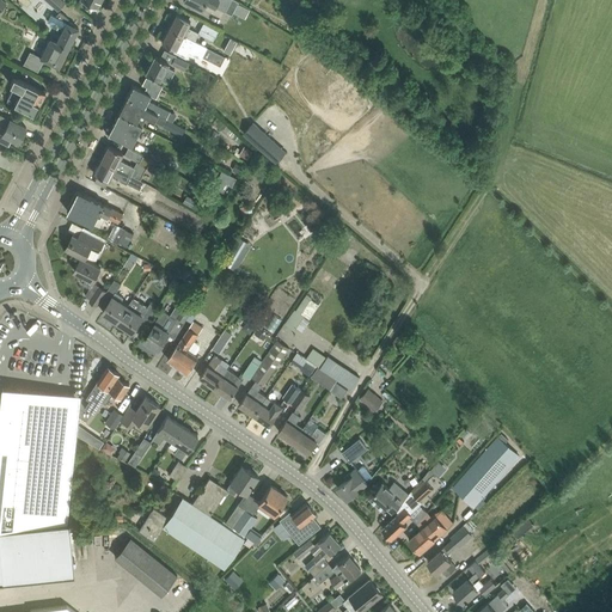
[(183,0),(194,5),(201,10),(206,1),(231,14),(238,1),(236,0),(183,0)]
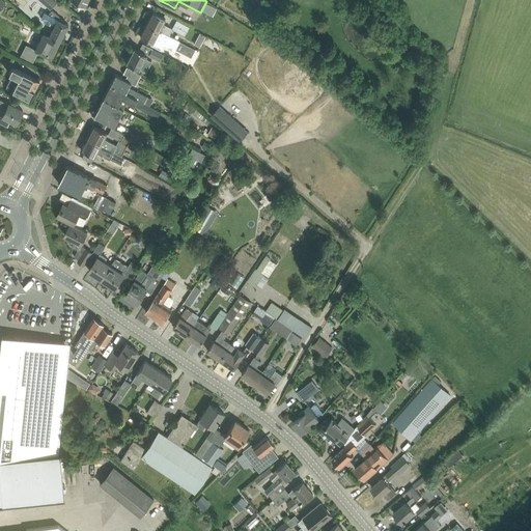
[(44,11),(40,19),(43,20),(43,21),(49,24),(49,22),(53,24),(54,25),(49,35),(59,40),(67,24),(63,22),(63,21),(60,19),(59,20),(57,19),(59,16),(51,9),(48,14),(44,11)]
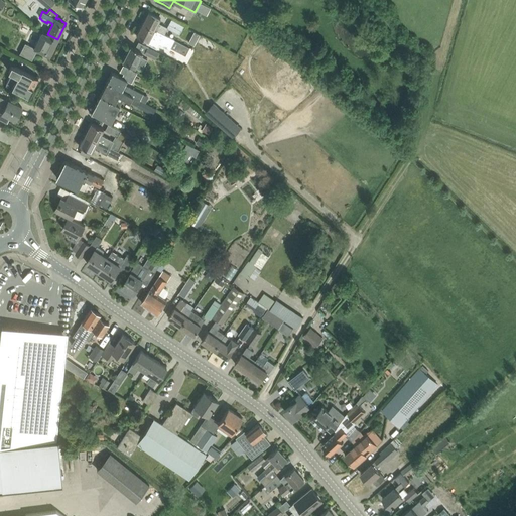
[(148,11),(142,23),(163,34),(166,27),(179,34),(183,26),(171,19),(167,27),(157,22),(160,17),(148,11)]
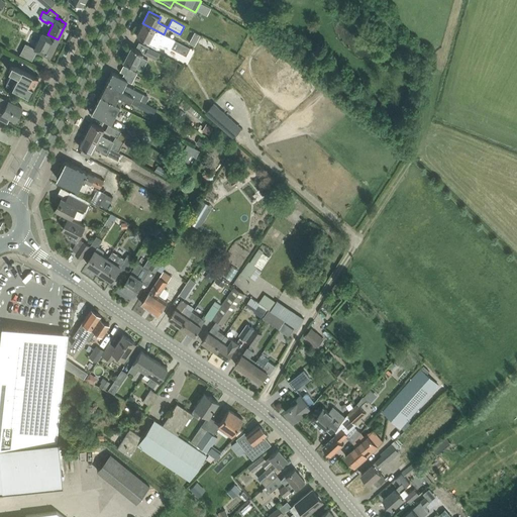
[(13,21),(6,35),(16,40),(23,25),(13,21)]
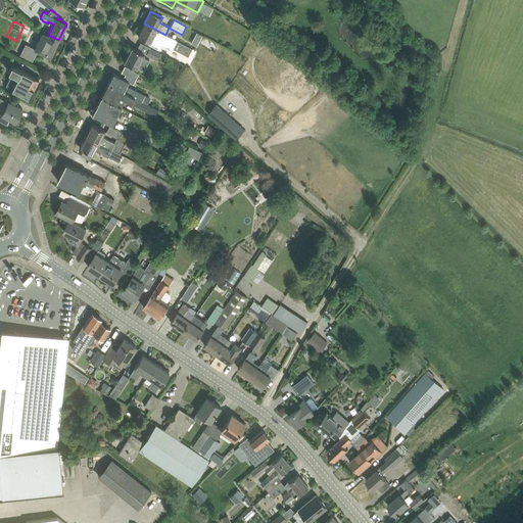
[(138,35),(147,40),(149,41),(152,36),(165,43),(170,37),(165,35),(144,24),(138,35)]
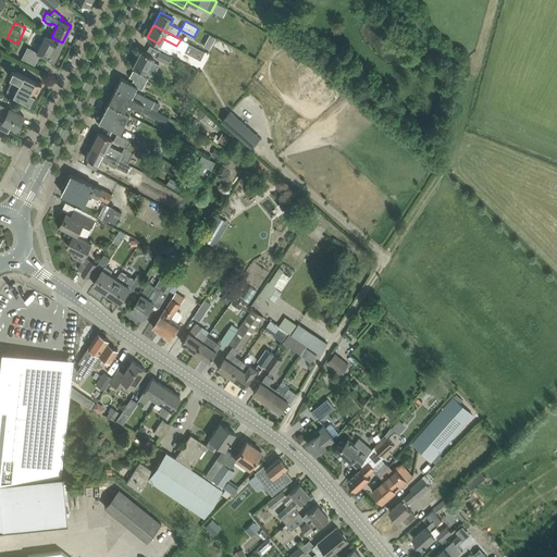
[(26,47),(21,59),(34,64),(39,53),(41,54),(44,56),(44,57),(47,59),(48,58),(53,61),(62,42),(51,37),(45,34),(36,51),(26,47)]
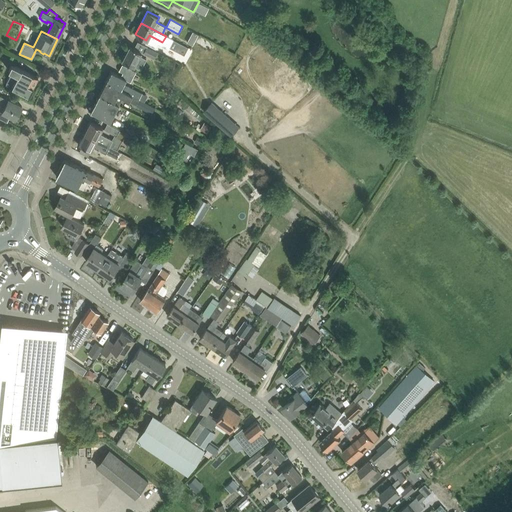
[(174,39),(166,36),(162,44),(169,48),(174,39)]
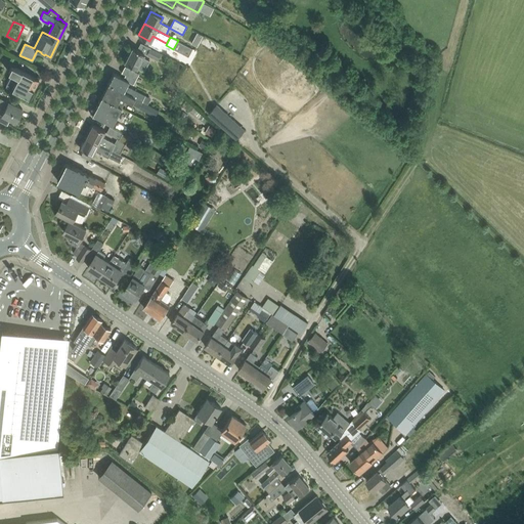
[(401,44),(394,47),(398,54),(405,51),(401,44)]
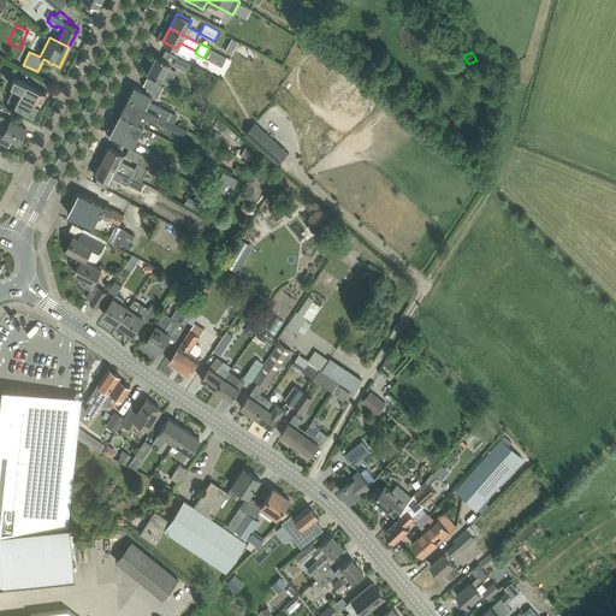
[(146,72),(157,78),(160,80),(169,84),(176,71),(167,66),(170,63),(161,59),(161,58),(160,57),(159,58),(155,55),(146,72)]
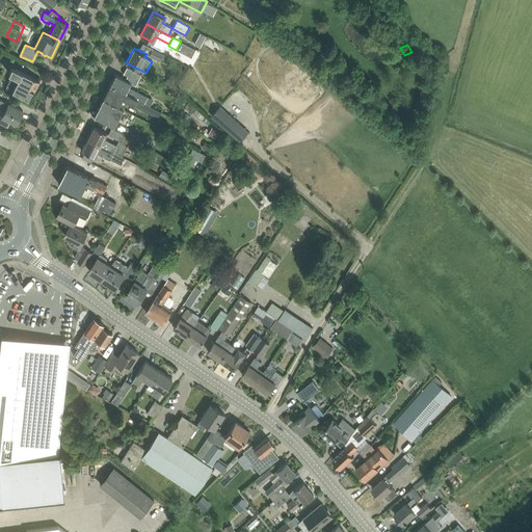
[(162,54),(153,49),(149,55),(159,60),(162,54)]
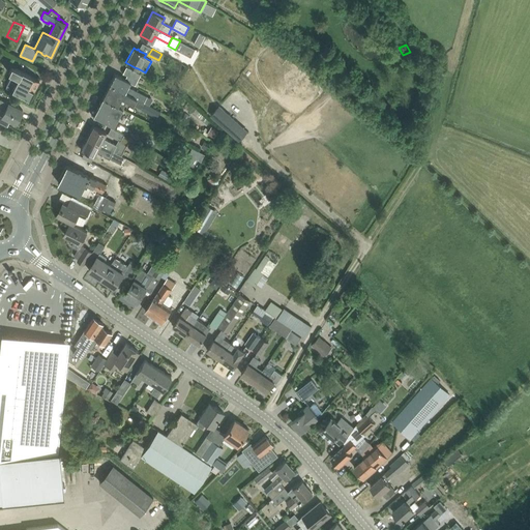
[(10,78),(6,86),(21,93),(29,98),(39,80),(30,75),(11,65),(10,68),(8,72),(12,74),(10,78)]
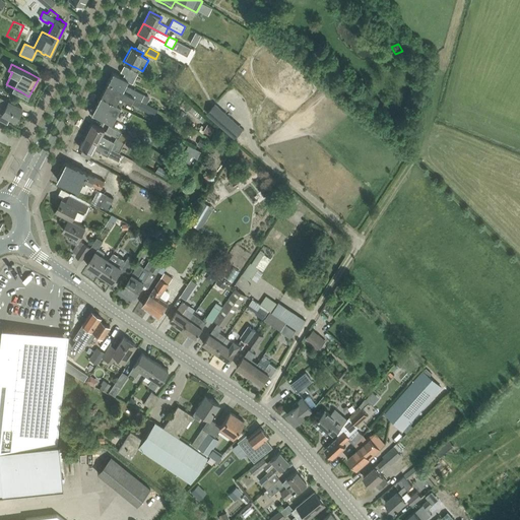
[(107,82),(133,96),(141,101),(144,93),(126,84),(128,80),(131,82),(136,71),(134,70),(125,65),(122,70),(125,72),(122,77),(113,72),(107,82)]
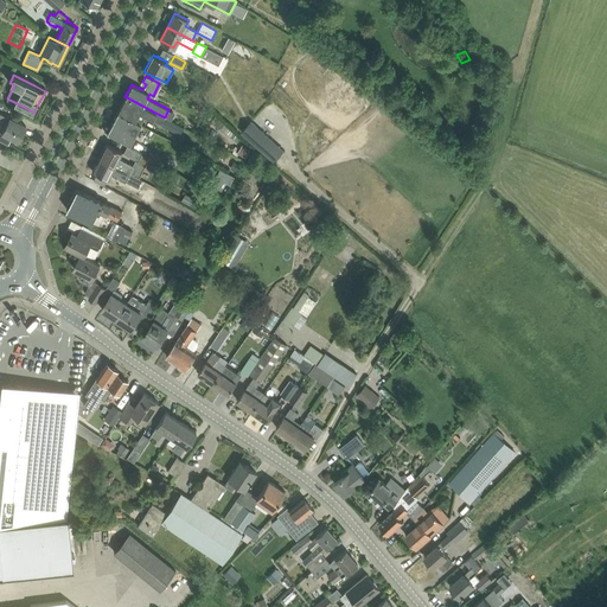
[(191,89),(187,94),(195,100),(198,95),(191,89)]
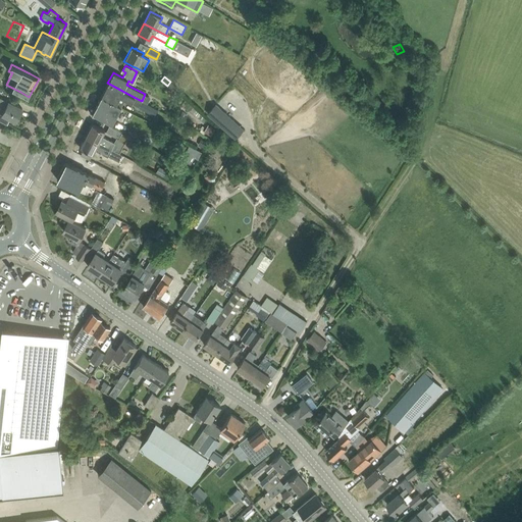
[(101,94),(101,96),(120,106),(124,99),(132,102),(148,111),(150,105),(142,101),(134,97),(107,83),(102,94),(101,94)]
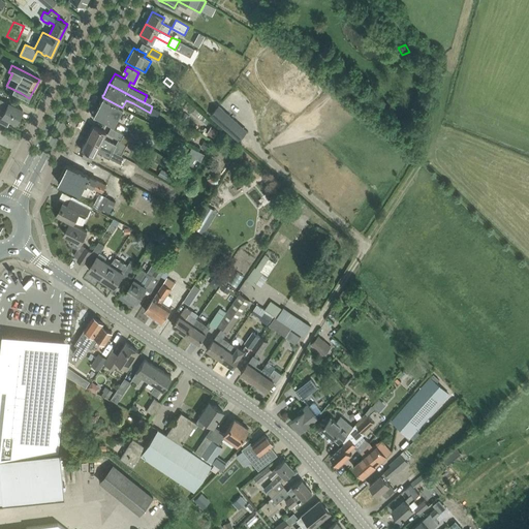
[(93,115),(102,119),(113,125),(122,107),(102,97),(93,115)]
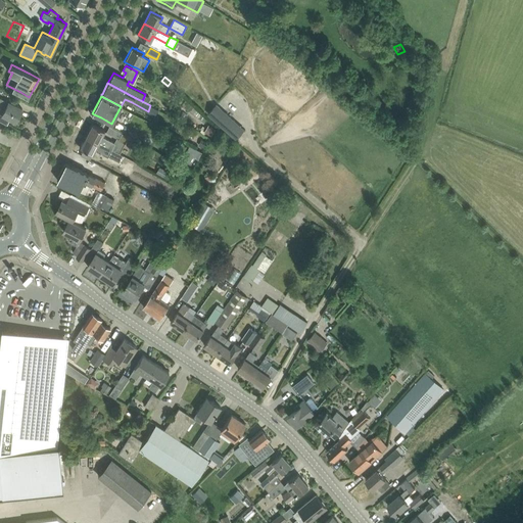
[(0,120),(7,124),(9,119),(15,122),(19,113),(18,113),(20,108),(20,107),(13,103),(8,101),(0,97),(0,120)]
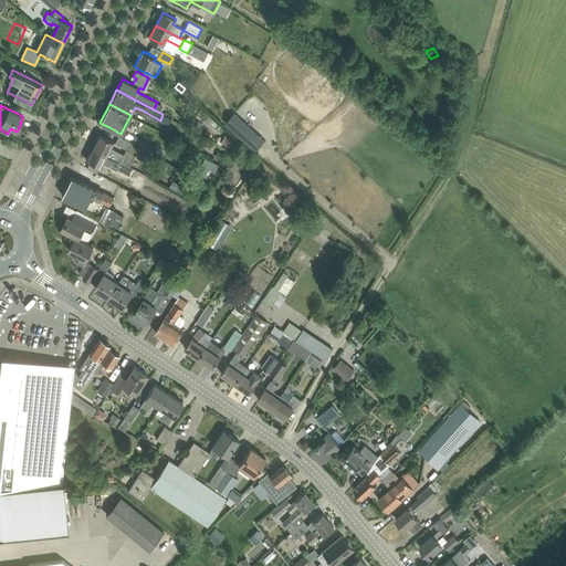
[(265,139),(234,113),(224,123),(255,150),(265,139)]
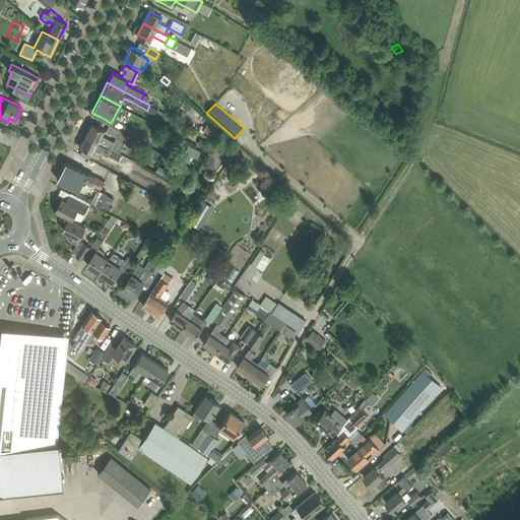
[(182,121),(186,115),(182,112),(178,118),(182,121)]
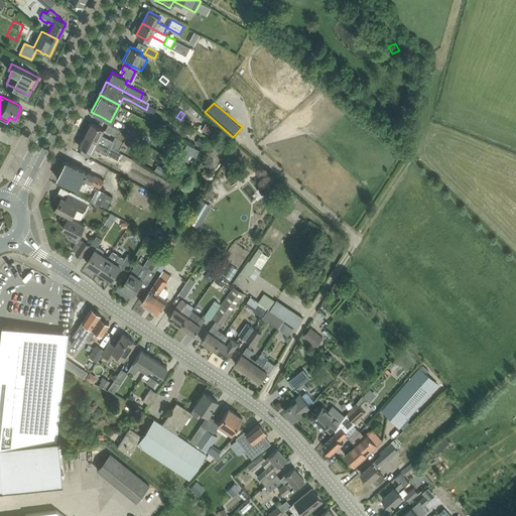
[(85,134),(110,147),(113,141),(107,138),(100,134),(103,128),(91,122),(85,134)]
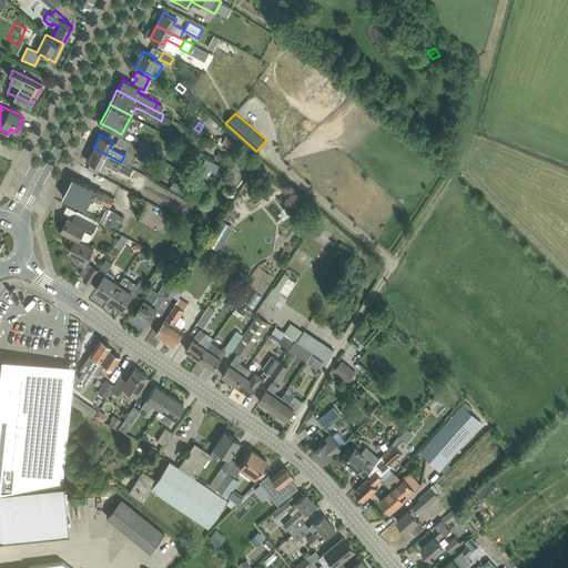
[(127,141),(119,137),(115,143),(134,154),(139,148),(137,146),(127,141)]
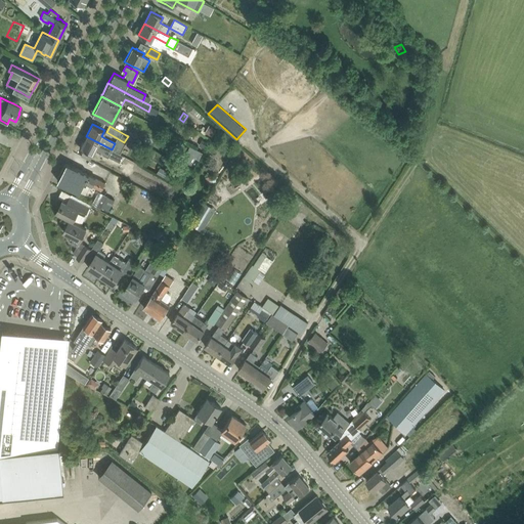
[(209,126),(206,131),(211,135),(215,129),(209,126)]
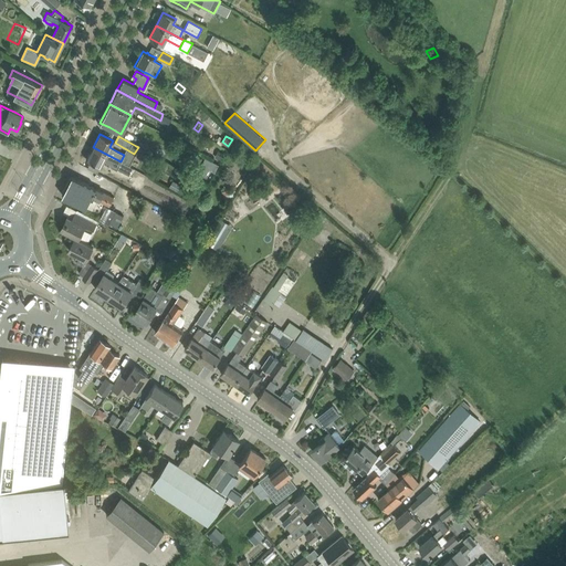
[(86,159),(96,165),(100,167),(103,160),(111,165),(109,166),(116,169),(117,169),(128,175),(132,167),(121,161),(93,147),(86,159)]
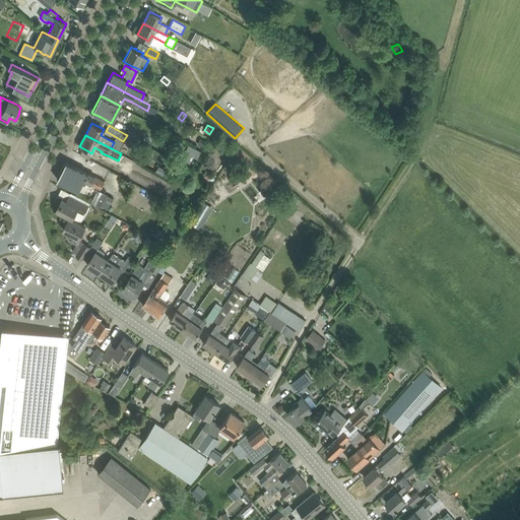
[(205,148),(208,142),(201,138),(198,144),(205,148)]
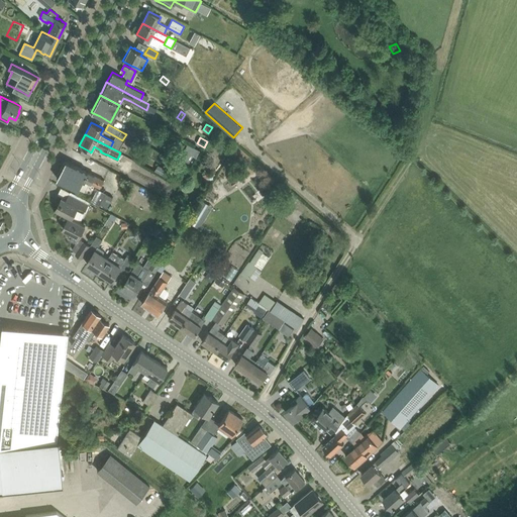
[(195,147),(191,154),(196,157),(200,150),(195,147)]
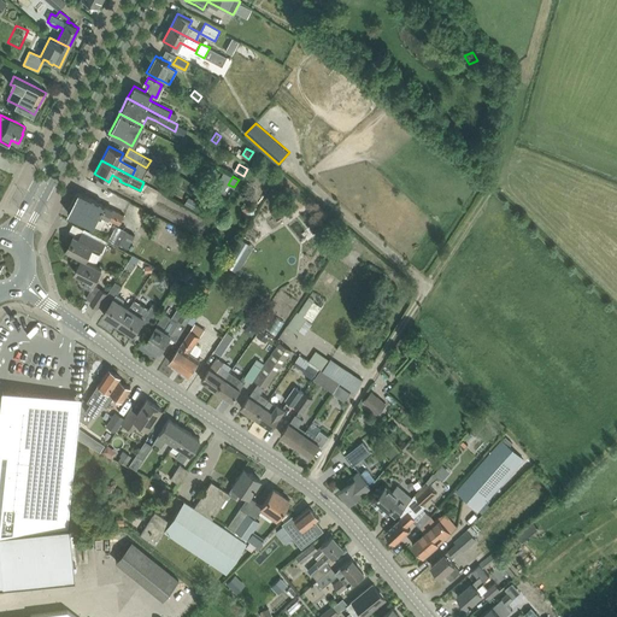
[(70,206),(69,210),(69,212),(69,213),(80,219),(94,227),(100,215),(119,224),(124,215),(90,198),(80,192),(78,193),(77,193),(74,199),(75,200),(72,206),(70,206)]
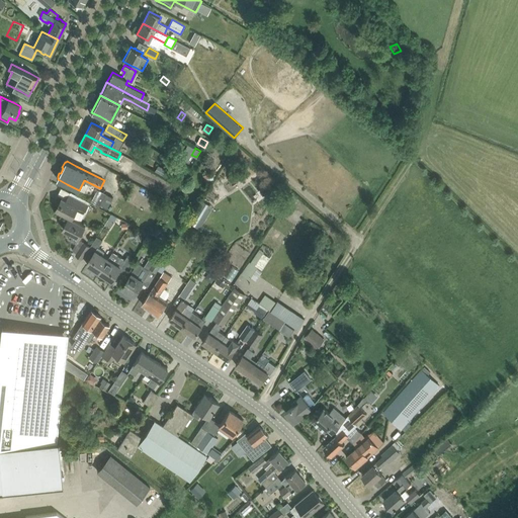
[(168,178),(171,172),(158,165),(155,171),(168,178)]
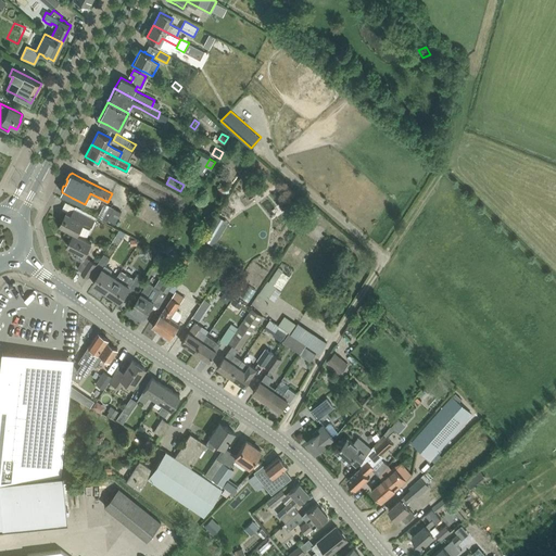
[(219,196),(229,192),(227,186),(217,188),(219,196)]
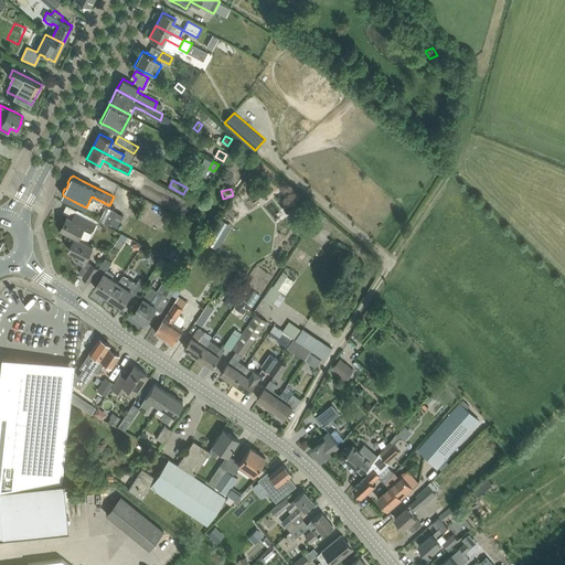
[(189,191),(187,195),(198,201),(200,196),(189,191)]
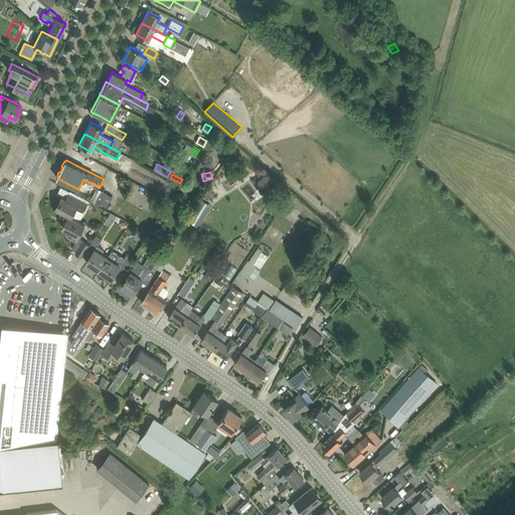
[(107,207),(112,196),(97,188),(91,200),(99,205),(100,203),(107,207)]
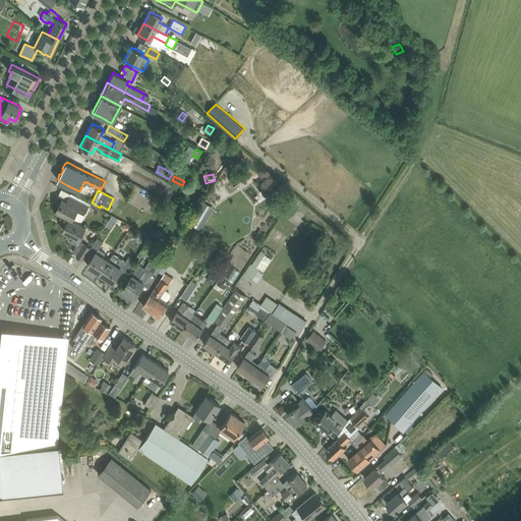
[(264,194),(257,198),(262,205),(268,200),(264,194)]
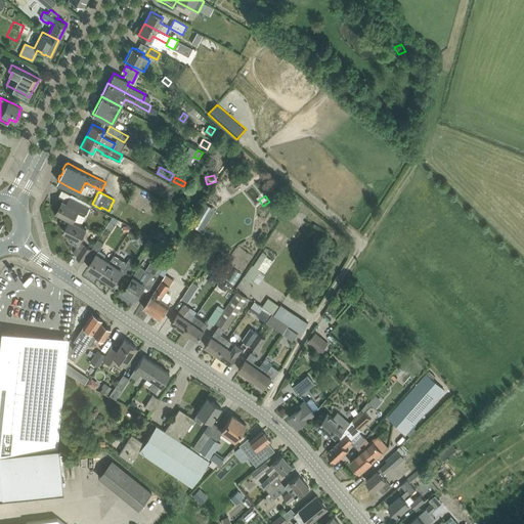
[(79,223),(84,215),(85,216),(90,206),(71,197),(68,202),(63,200),(56,212),(71,219),(79,223)]
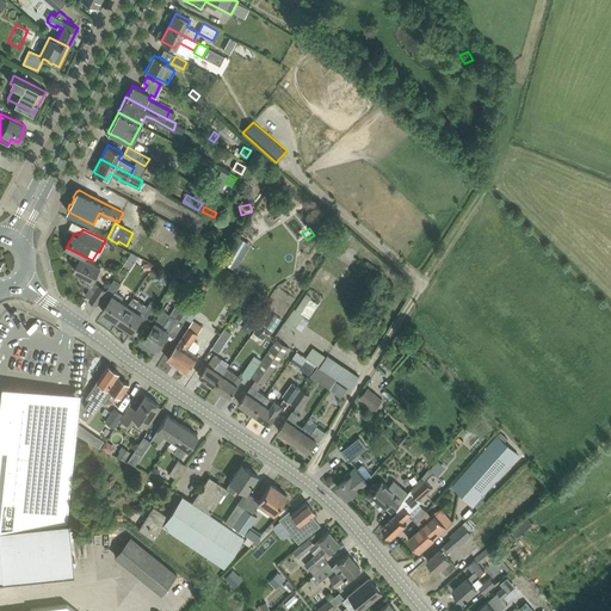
[(238,260),(248,242),(239,236),(228,254),(238,260)]
